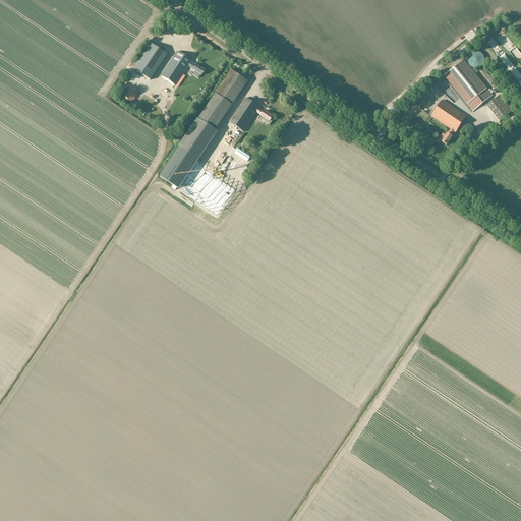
[(484,36),(488,41),(493,37),(488,32),(484,36)]
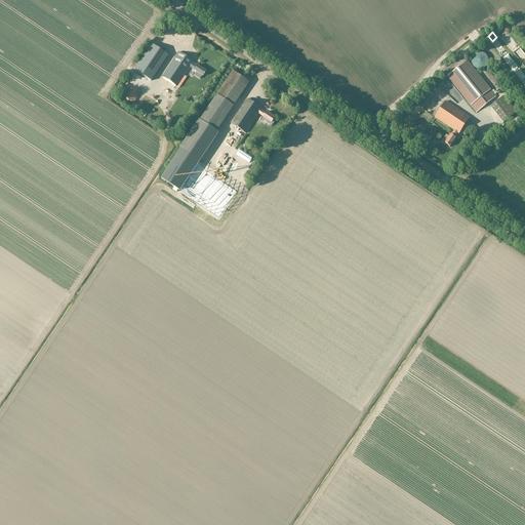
[(497,44),(501,50),(508,47),(503,40),(497,44)]
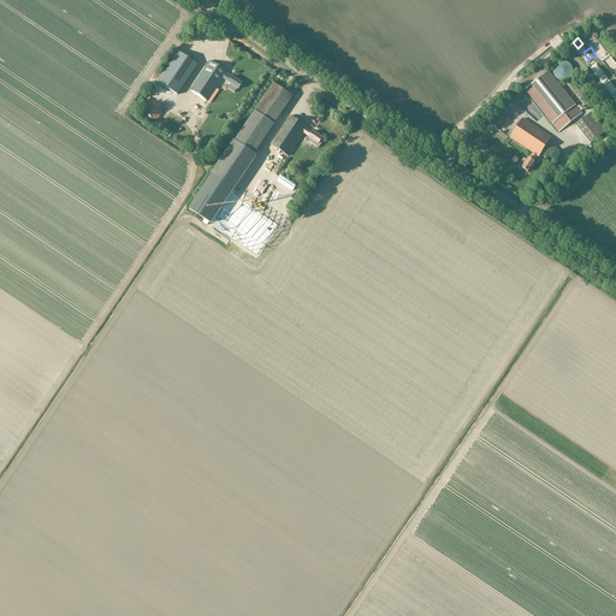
[(179,98),(197,63),(185,57),(166,90),(179,98)]
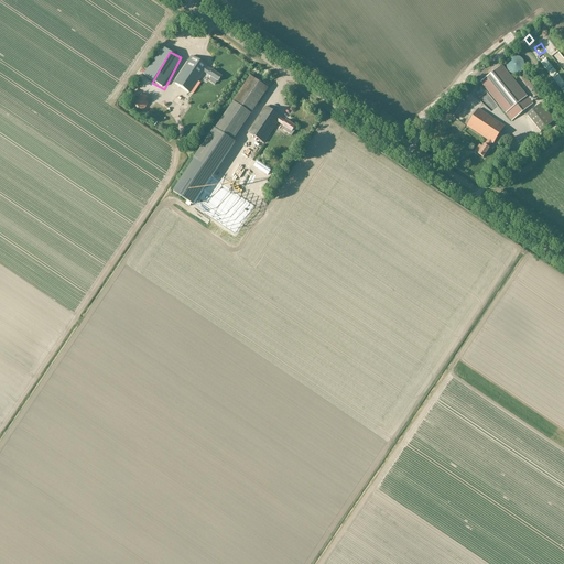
[(190,93),(198,82),(204,73),(208,75),(208,76),(217,82),(221,76),(212,71),(212,72),(206,68),(207,67),(192,56),(174,83),(190,93)]
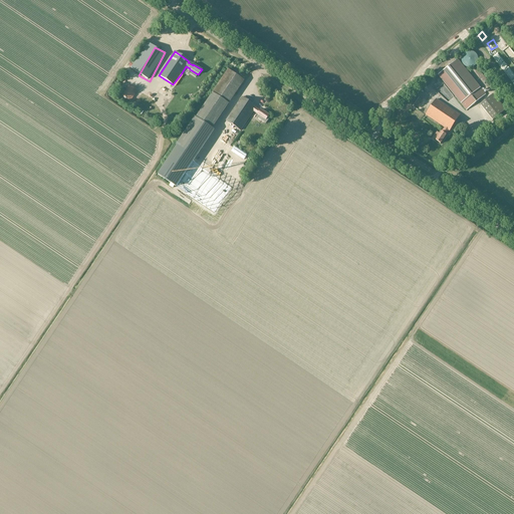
[(474,66),(475,66),(475,65),(476,65),(476,64),(477,64),(477,63),(477,62),(478,61),(478,60),(478,59),(478,58),(477,57),(477,56),(477,55),(476,55),(476,54),(475,54),(475,53),(474,53),(474,52),(473,52),(472,52),(471,52),(471,51),(470,51),(469,51),(468,51),(468,52),(467,52),(466,52),(465,53),(464,53),(464,54),(463,55),(462,56),(462,57),(462,58),(462,59),(462,60),(462,61),(462,62),(462,63),(463,64),(464,65),(464,66),(465,66),(466,66),(466,67),(467,67),(468,67),(468,68),(469,68),(470,68),(471,68),(471,67),(472,67),(473,67),(474,67),(474,66)]
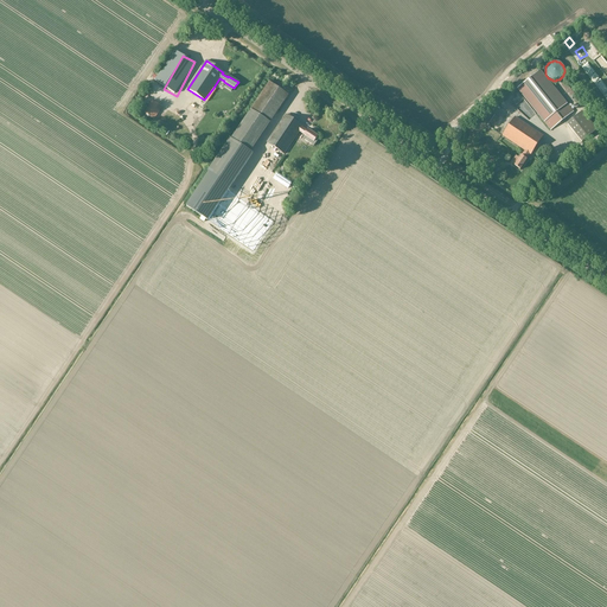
[(569,106),(554,88),(541,70),(517,89),(551,131),(574,112),(569,106)]
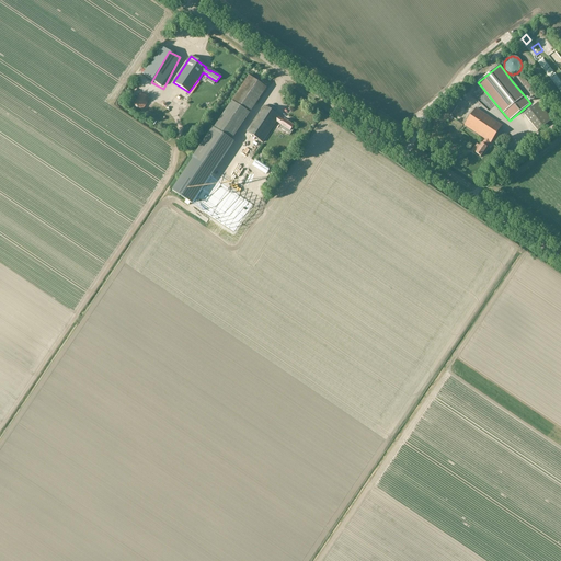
[(249,77),(232,102),(250,114),(266,89),(249,77)]
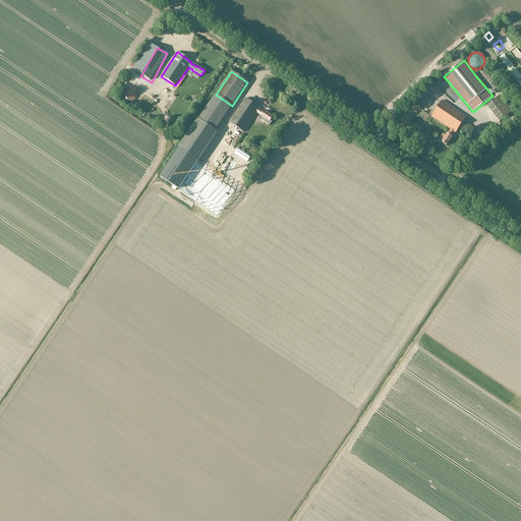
[(102,92),(108,96),(112,90),(106,85),(102,92)]
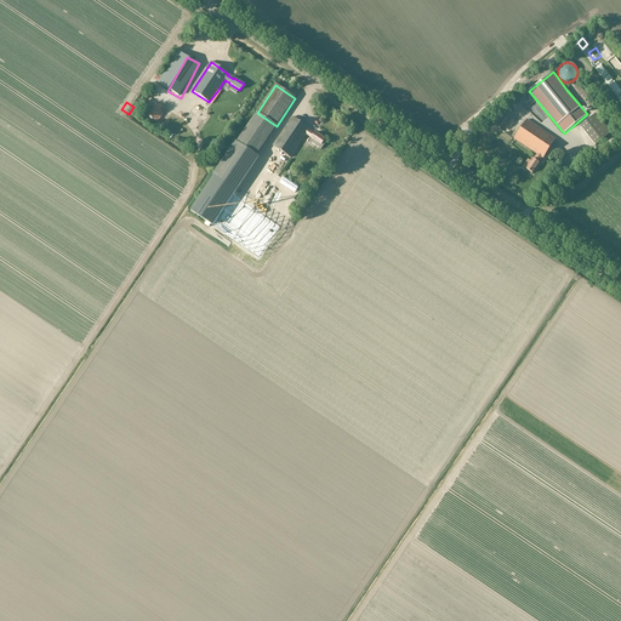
[(158,123),(166,110),(155,103),(147,115),(158,123)]
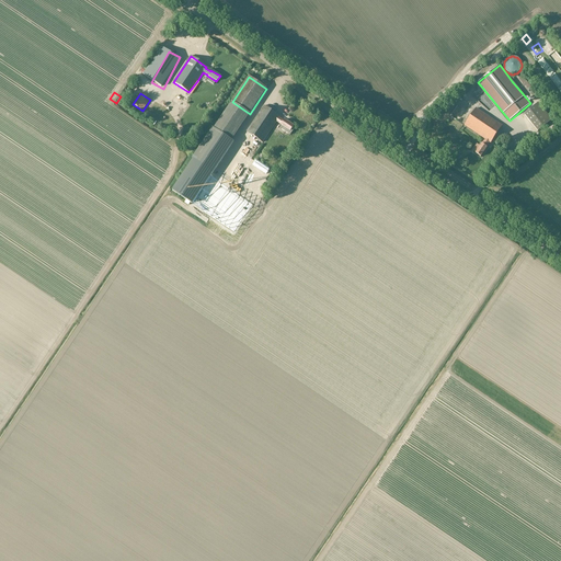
[(232,102),(214,129),(231,141),(250,114),(232,102)]
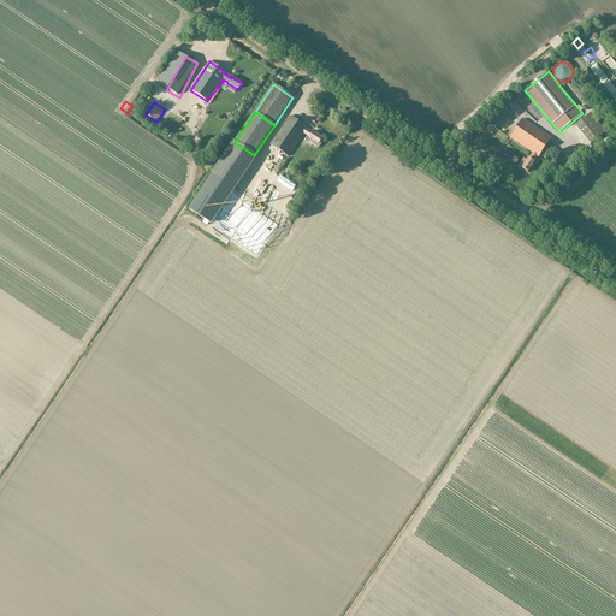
[(591,144),(603,135),(606,132),(591,113),(575,125),(591,144)]
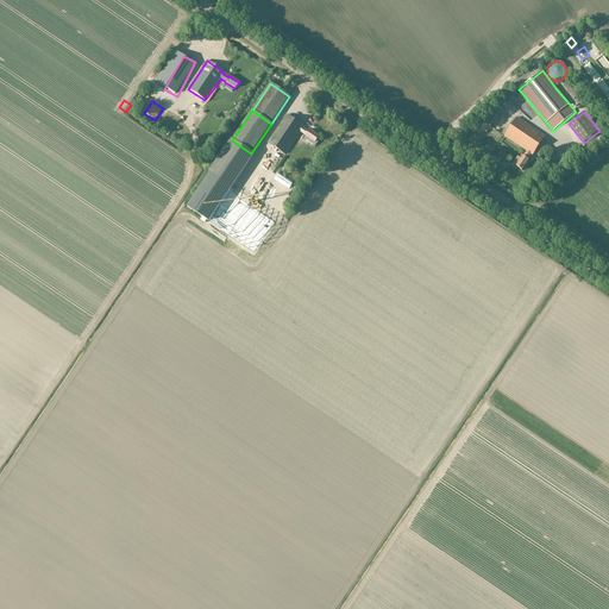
[(319,140),(318,139),(319,137),(309,130),(308,131),(303,127),(305,126),(287,115),(268,143),(286,155),(300,132),(305,136),(307,137),(306,140),(309,143),(315,146),(319,140)]
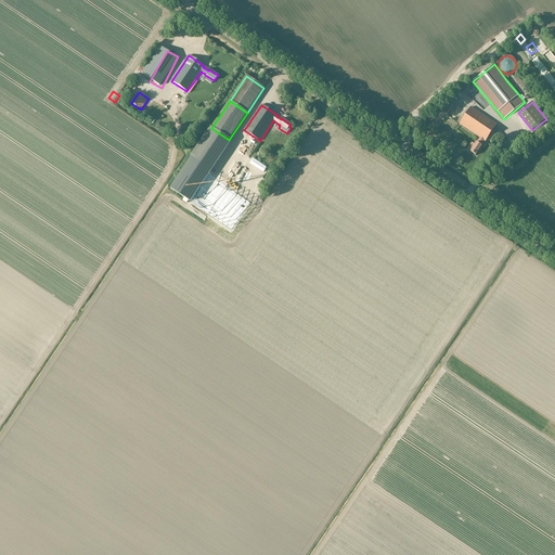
[(485,141),(497,125),(472,107),(460,124),(480,138),(477,142),(470,152),(476,155),(482,145),(481,145),(483,141),(485,141)]
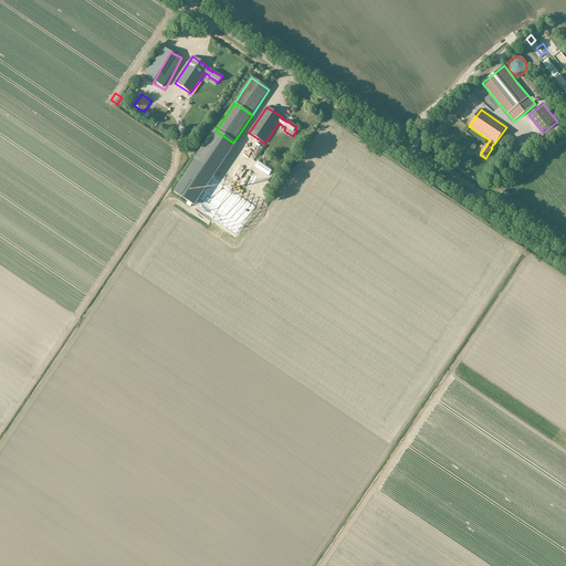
[(215,175),(236,144),(233,143),(216,130),(195,161),(215,175)]
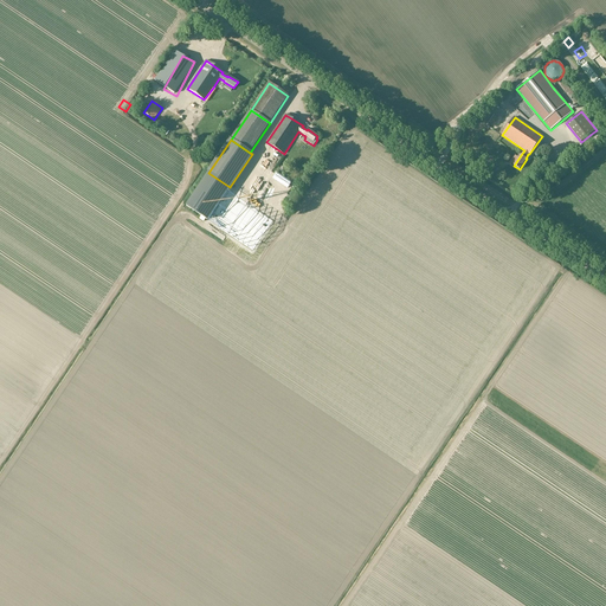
[(207,221),(230,187),(208,173),(186,207),(207,221)]
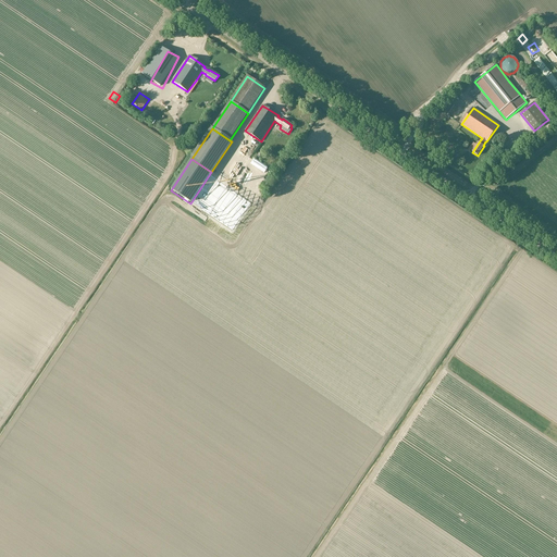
[(206,180),(190,203),(235,233),(250,209),(206,180)]
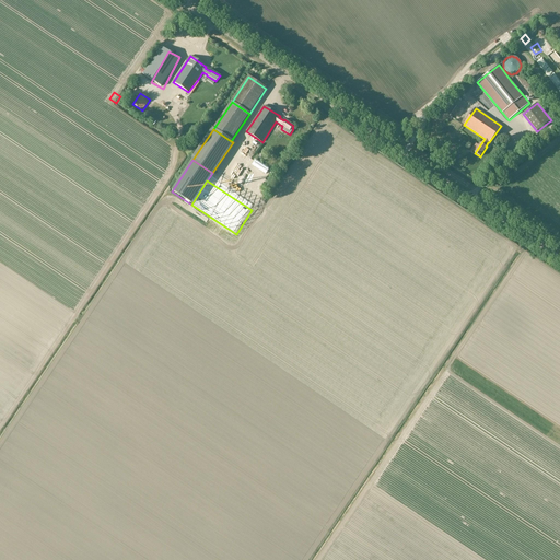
All buildings are outlined.
